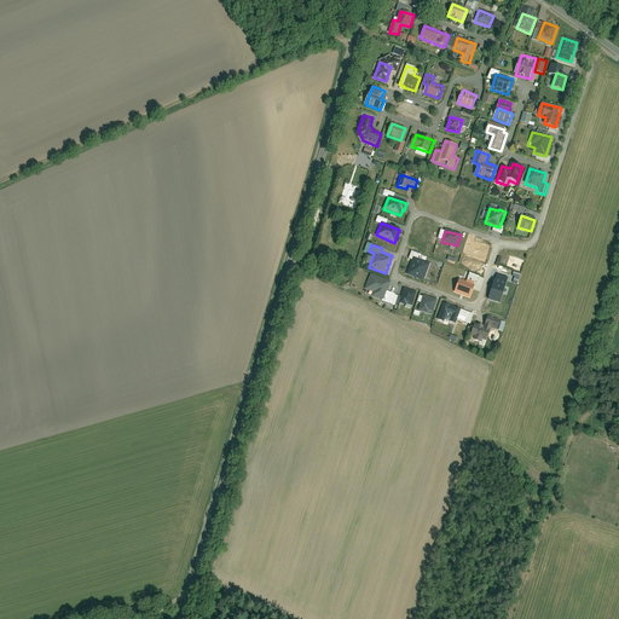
[(431,264),(414,258),(406,273),(423,281),(431,264)]
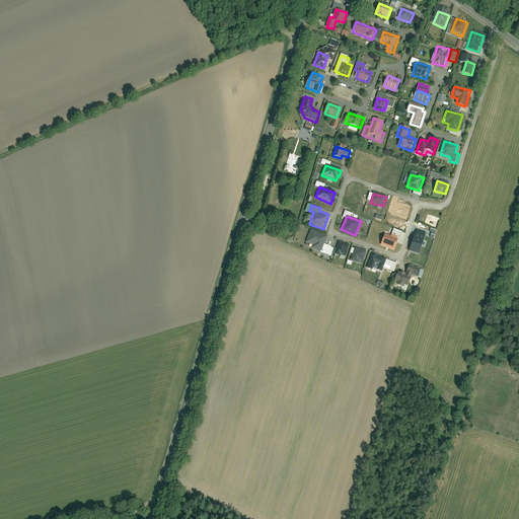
[(327,237),(310,230),(306,242),(312,245),(311,247),(321,251),(327,237)]
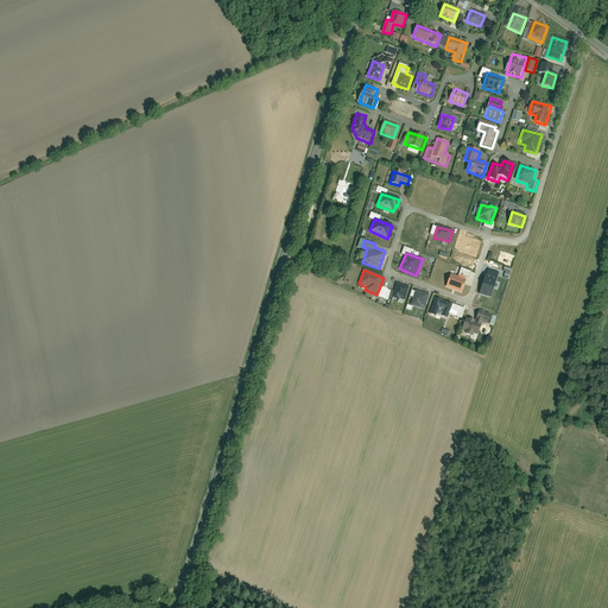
[(450,274),(445,287),(461,293),(466,280),(450,274)]
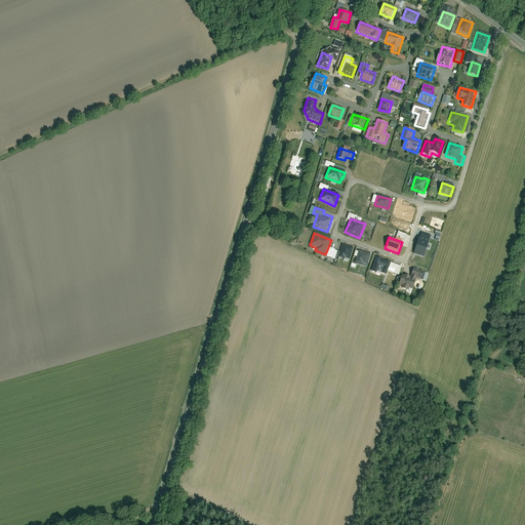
[(430,241),(418,238),(414,252),(425,256),(430,241)]
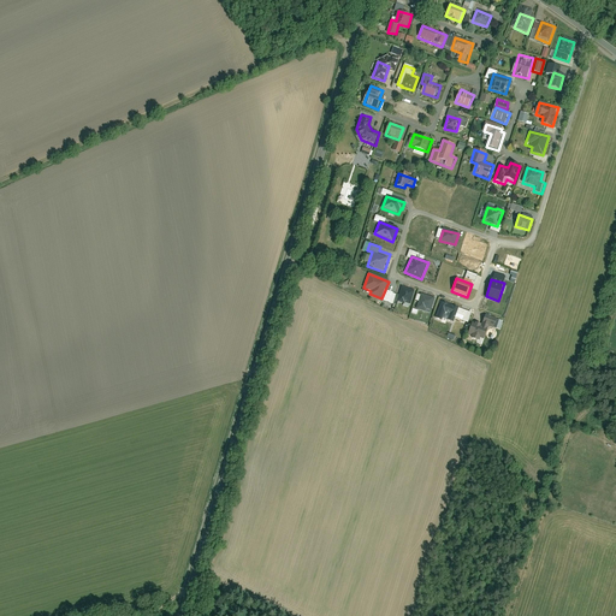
[(414,291),(402,288),(397,302),(404,304),(404,303),(410,304),(414,291)]
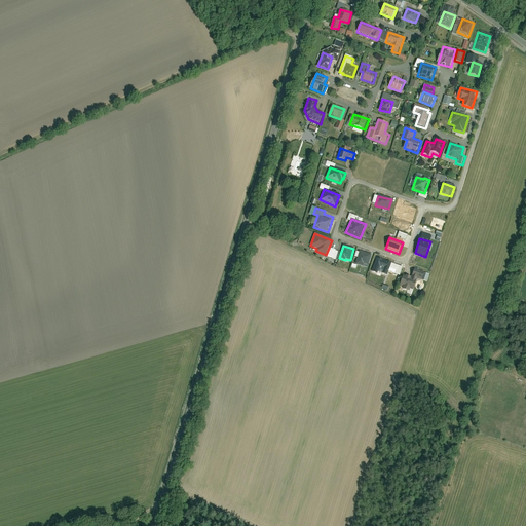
[(371,255),(360,252),(355,264),(362,266),(363,263),(368,265),(371,255)]
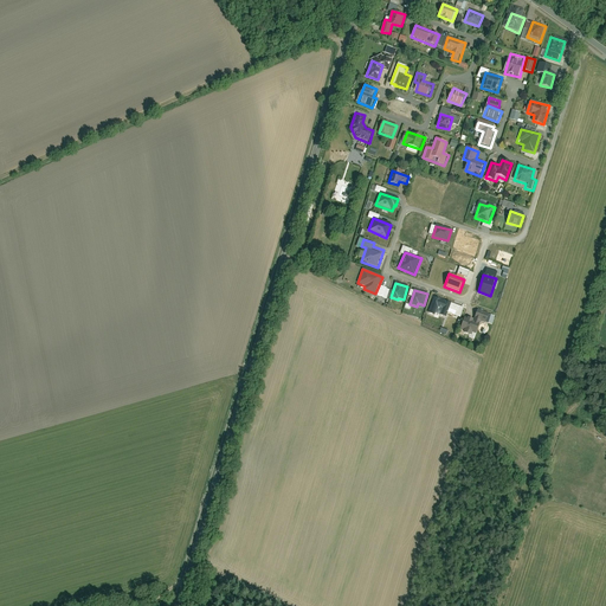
[(451,304),(434,297),(429,314),(434,316),(437,308),(442,309),(439,315),(445,316),(451,304)]
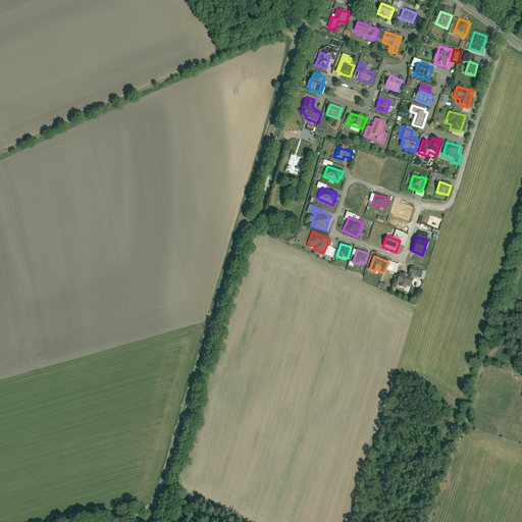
[(411,267),(408,276),(401,273),(397,283),(400,285),(400,286),(405,289),(406,288),(409,289),(413,276),(418,278),(420,271),(411,267)]
